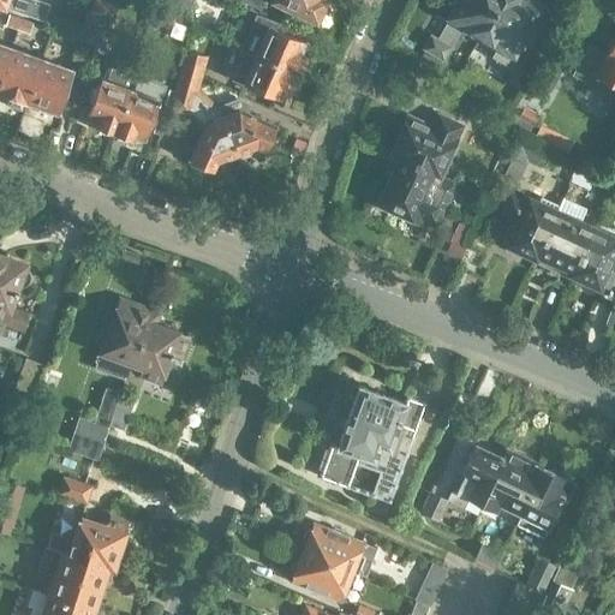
[(45,22),(49,5),(36,0),(0,0),(0,5),(5,7),(45,22)]
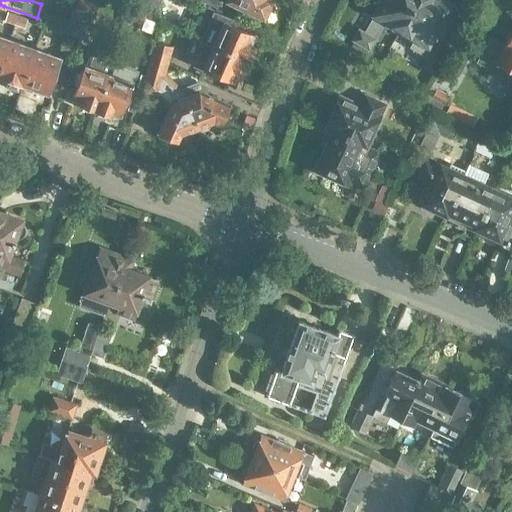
[(151,4),(139,0),(138,0),(133,15),(145,20),(151,4)]
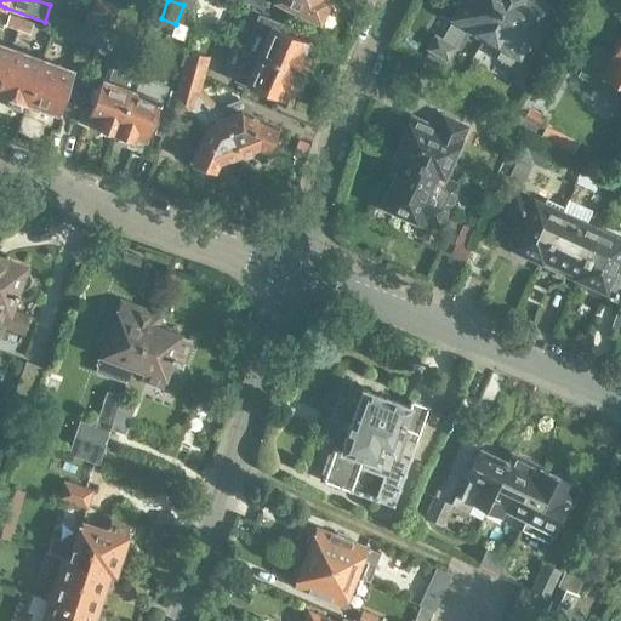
[(241,0),(263,10),(267,0),(241,0)]
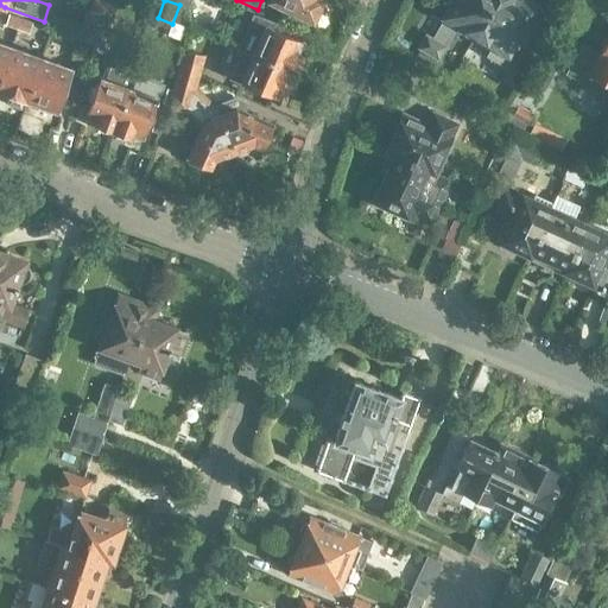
[(321,0),(268,0),(311,20),(311,19),(316,21),(321,20),(327,8),(324,5),(320,2),(321,0)]
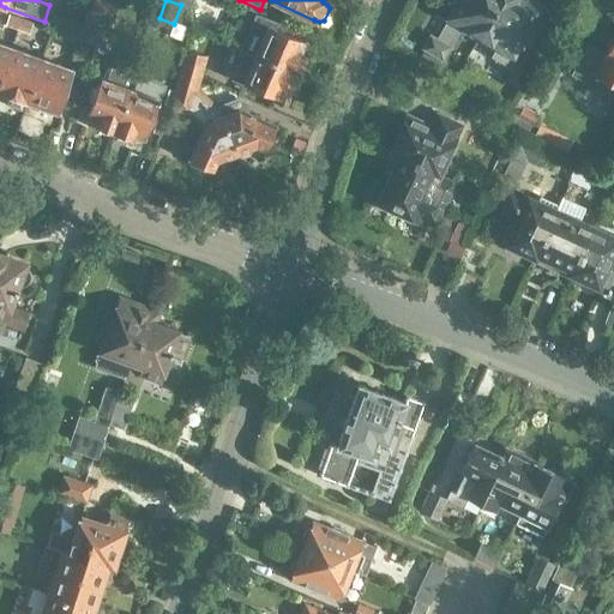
[(458,28),(477,38),(499,0),(456,0),(445,19),(446,20),(437,37),(429,34),(422,47),(441,58),(458,28)]
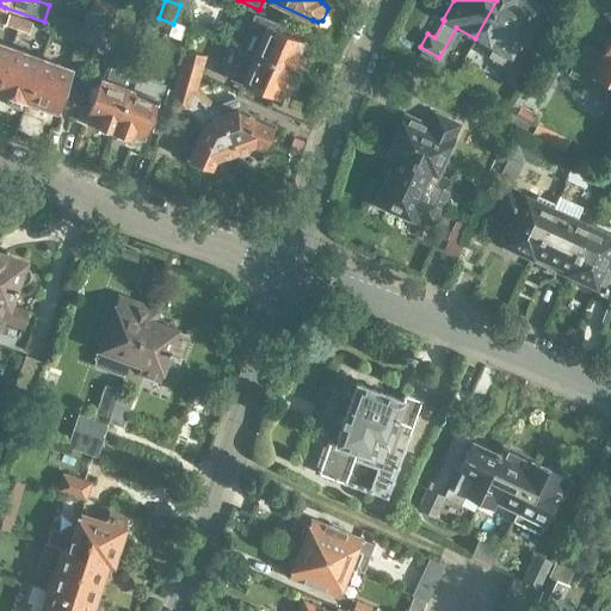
[(497,0),(475,38),(493,49),(483,66),(517,85),(528,67),(516,60),(514,61),(506,56),(517,37),(523,39),(534,22),(528,18),(536,5),(528,0),(497,0)]
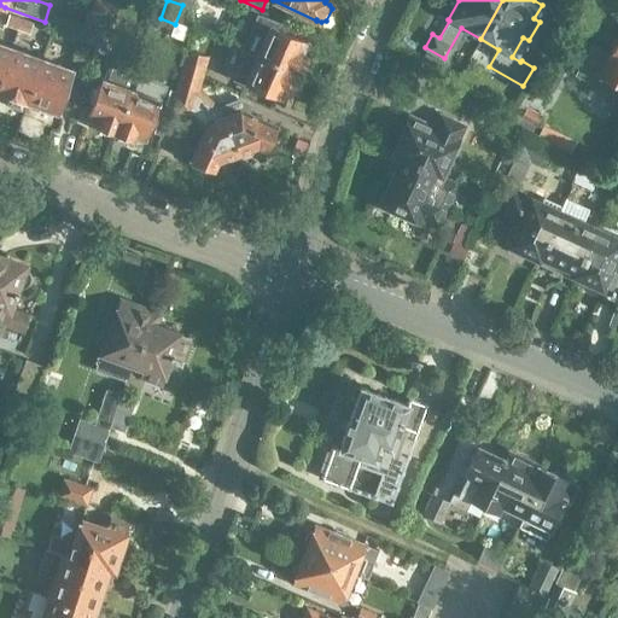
[(105,17),(108,9),(92,5),(89,16),(104,19),(104,17),(105,17)]
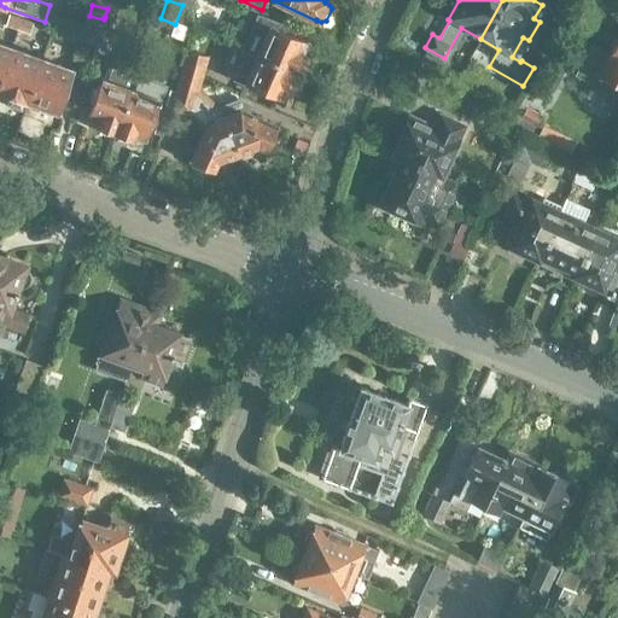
[(29,34),(33,23),(9,15),(5,25),(29,34)]
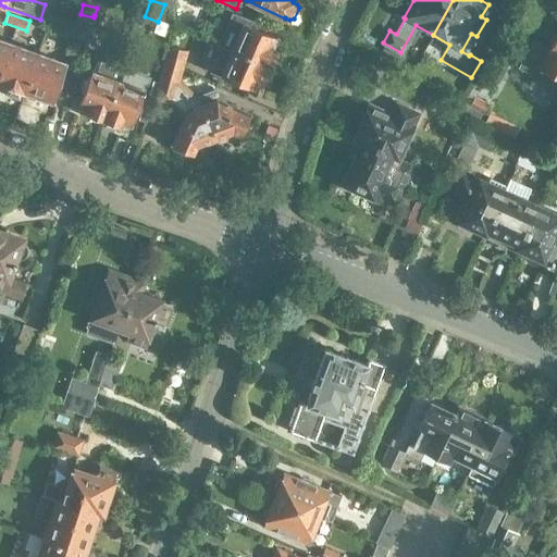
[(232,14),(219,45),(231,50),(270,67),(277,50),(274,49),(279,39),(248,26),(249,22),(232,14)]
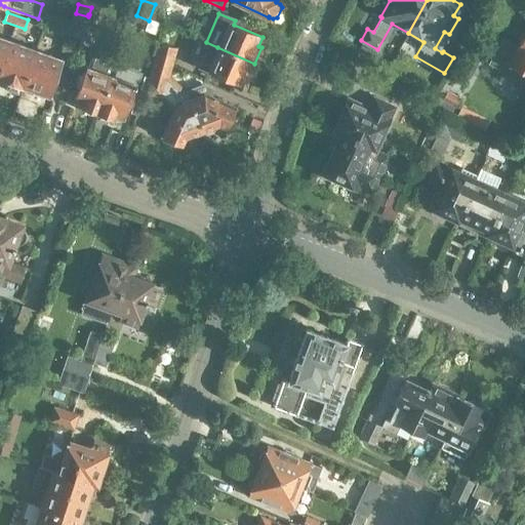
[(88,14),(88,16),(84,30),(97,33),(102,19),(89,14),(88,14)]
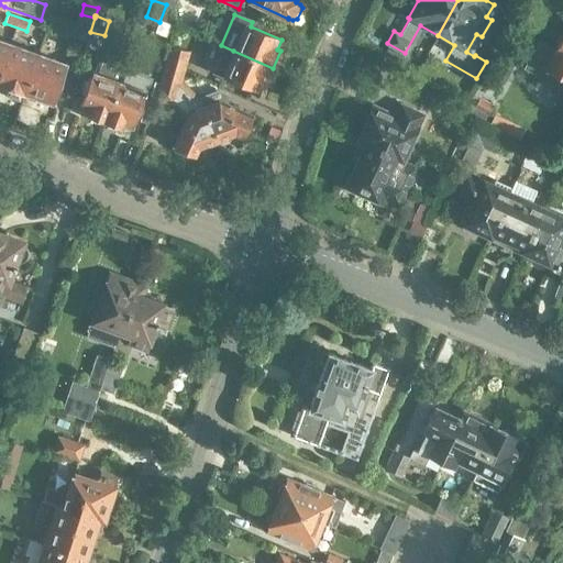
[(562,68),(562,34),(554,50),(540,42),(534,53),(562,68)]
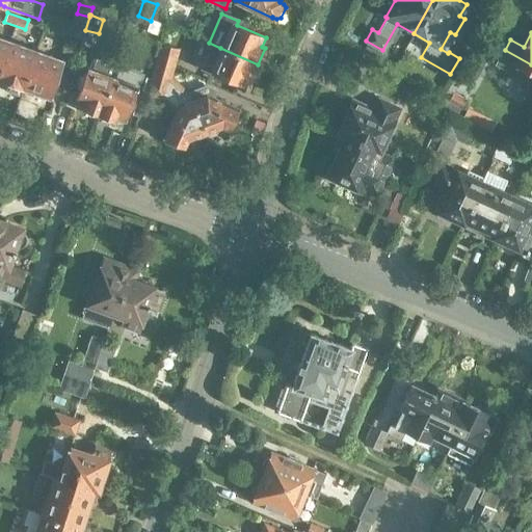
[(0,70),(10,42),(0,37),(0,70)]
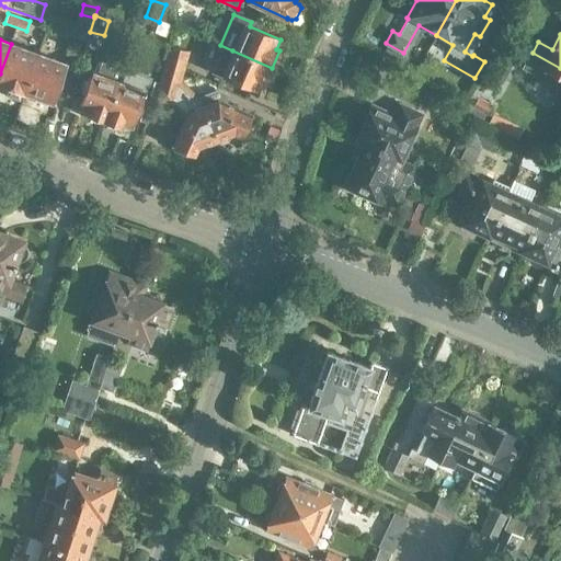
[(78,54),(80,44),(69,39),(66,49),(78,54)]
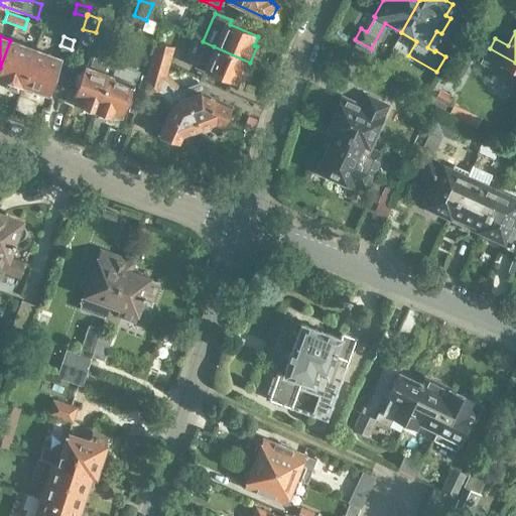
[(21,87),(21,84),(34,48),(10,40),(0,68),(0,76),(8,79),(5,87),(19,91),(21,87)]
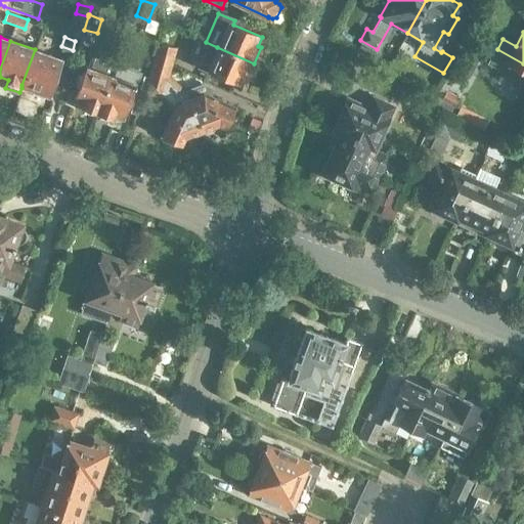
[(170,63),(172,64),(177,47),(159,43),(155,59),(170,63)]
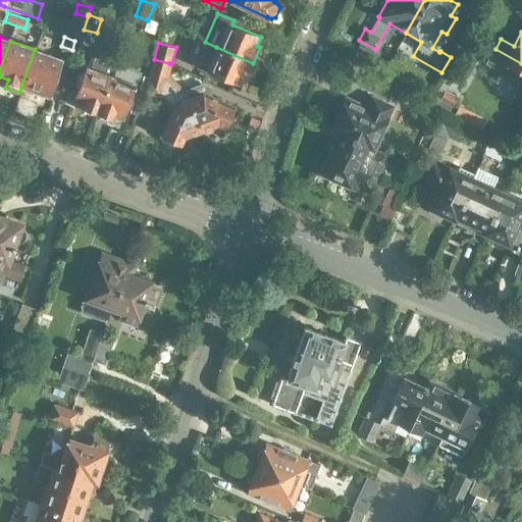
[(253,63),(216,47),(206,70),(240,86),(243,77),(247,79),(253,63)]
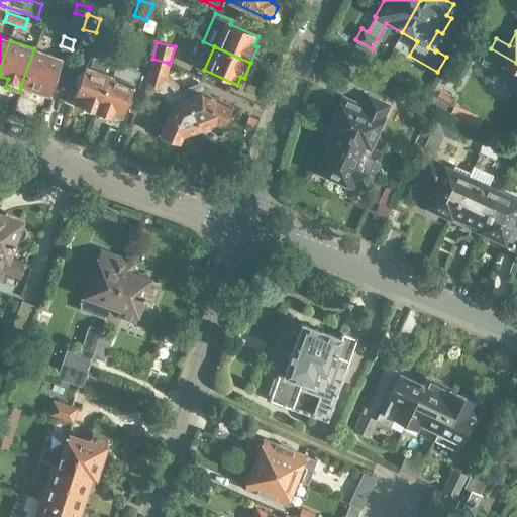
[(34,48),(21,84),(23,85),(26,90),(31,92),(38,90),(47,93),(60,58),(34,48)]
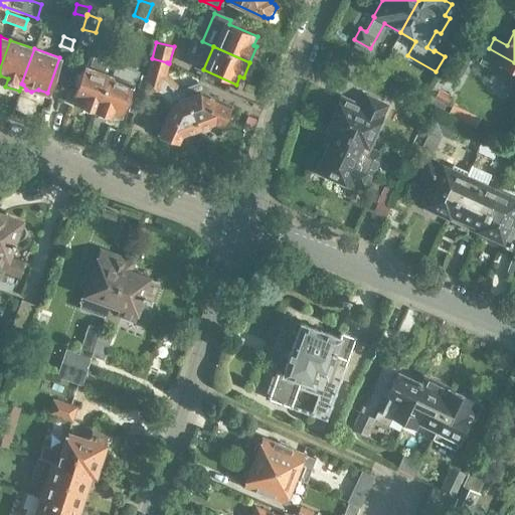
[(359,65),(364,56),(352,48),(347,57),(359,65)]
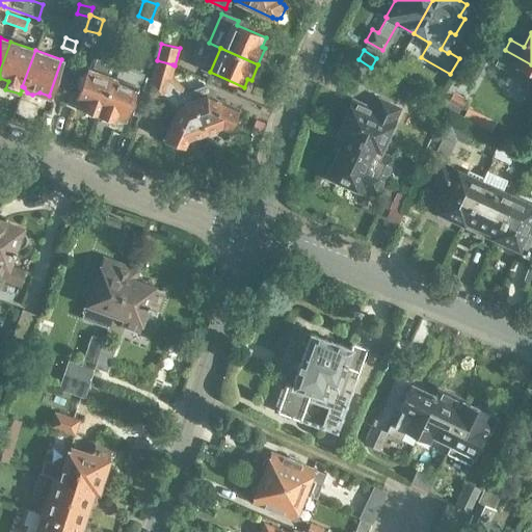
[(99,114),(112,76),(109,75),(111,70),(109,64),(97,60),(91,63),(90,69),(88,68),(76,101),(74,103),(83,106),(82,109),(85,109),(86,113),(92,115),(97,113),(99,114)]
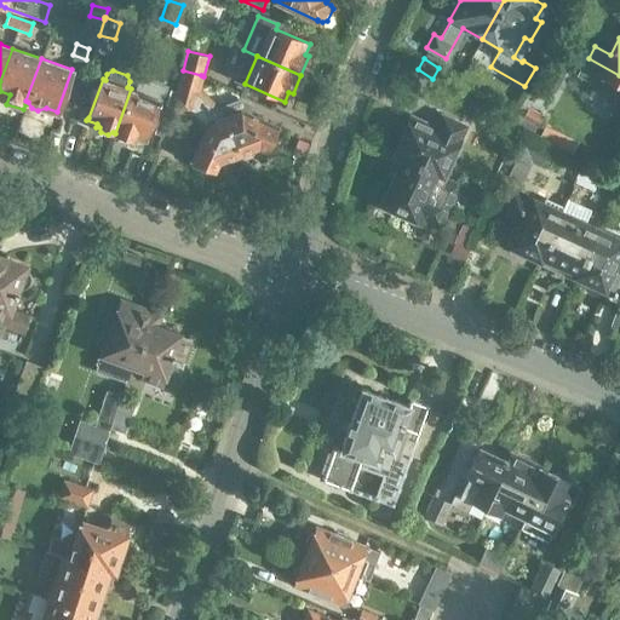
[(237,154),(222,113),(200,91),(204,76),(201,75),(183,70),(171,112),(191,116),(191,115),(200,122),(207,120),(189,161),(196,164),(197,168),(205,172),(210,170),(213,172),(218,161),(237,154)]
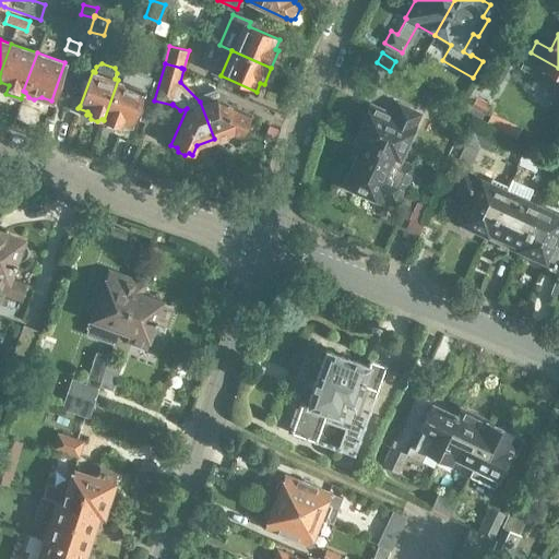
[(144,90),(147,81),(138,76),(134,85),(118,80),(104,120),(106,121),(107,126),(114,128),(118,126),(121,128),(122,125),(131,128),(132,128),(131,125),(145,90),(144,90)]
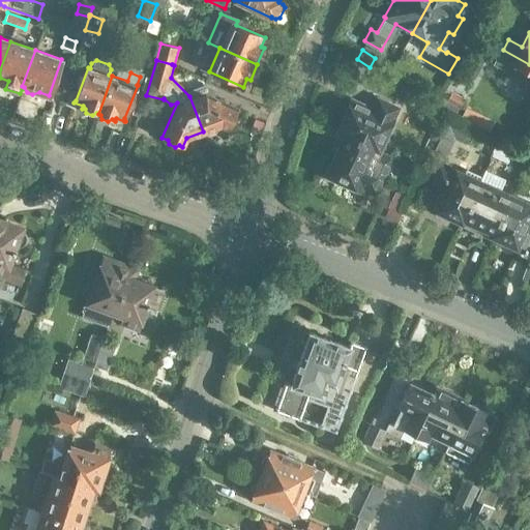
[(189,96),(203,131),(222,125),(230,128),(238,109),(213,99),(218,89),(209,85),(188,93),(189,96)]
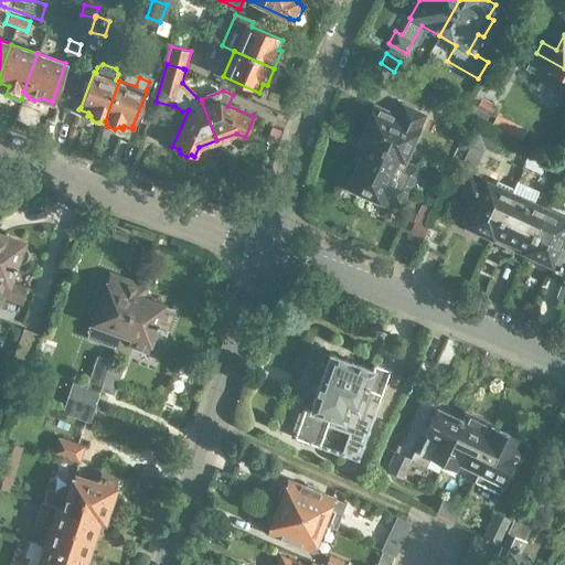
[(482,97),(477,107),(490,115),(496,105),(482,97)]
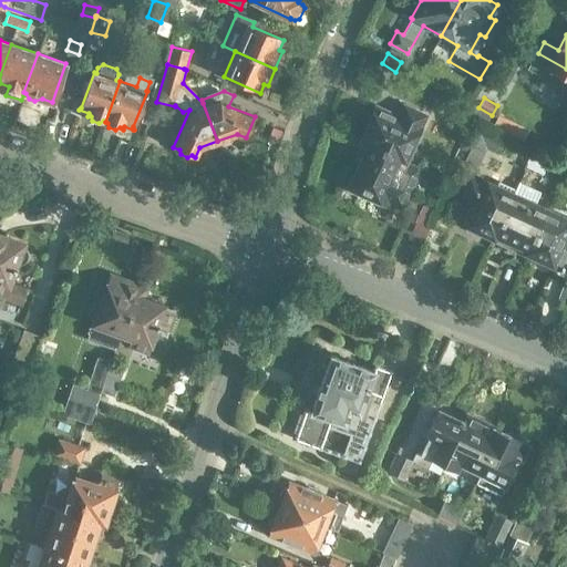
[(362,141),(370,144),(402,161),(422,115),(404,107),(397,126),(373,116),(362,141)]
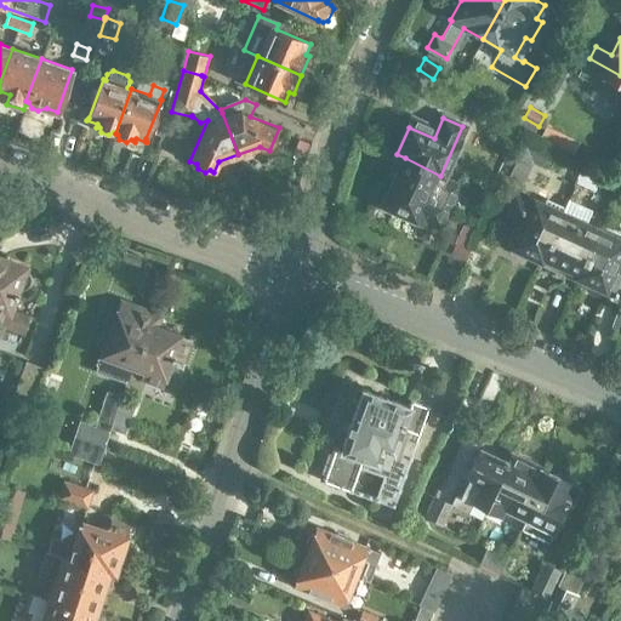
[(440,176),(405,158),(383,205),(425,224),(427,221),(440,227),(451,201),(448,200),(455,182),(440,176)]
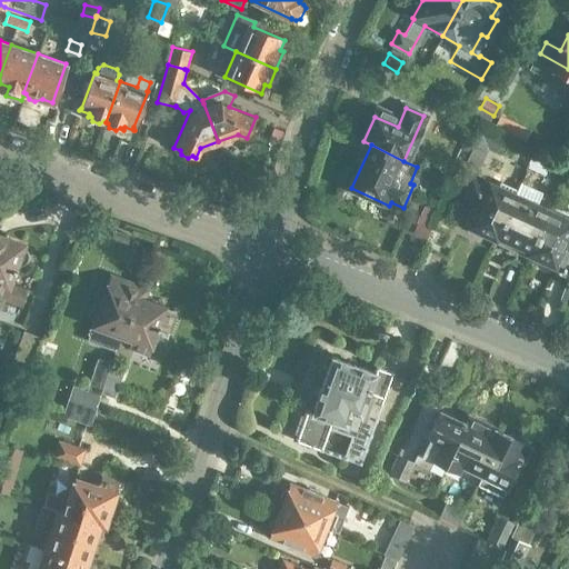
[(493,239),(517,189),(501,181),(500,185),(461,167),(451,188),(461,193),(460,197),(471,202),(461,223),(493,239)]
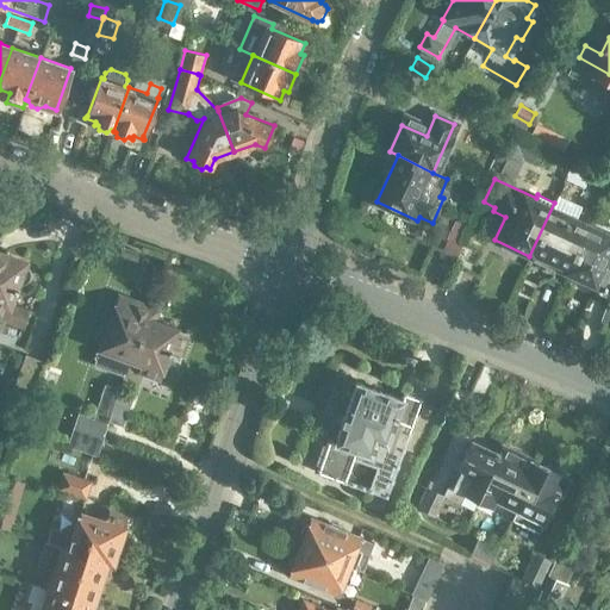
[(554,203),(529,256),(534,259),(534,257),(564,271),(562,272),(565,273),(587,222),(577,217),(582,205),(558,194),(554,203)]
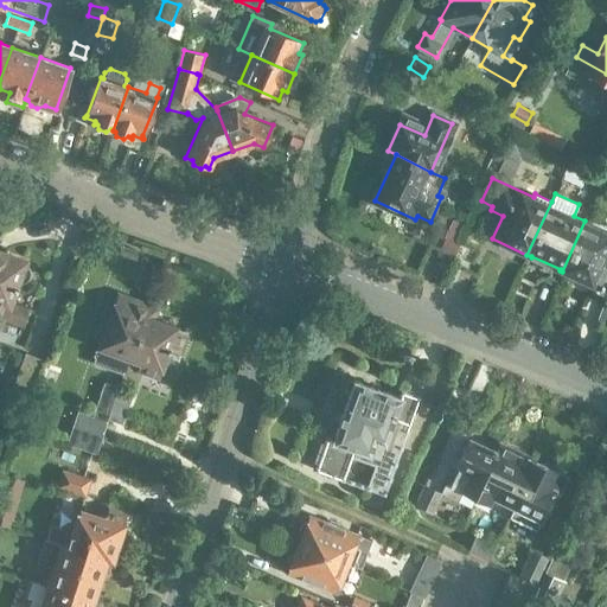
[(452,219),(443,237),(458,243),(466,225),(452,219)]
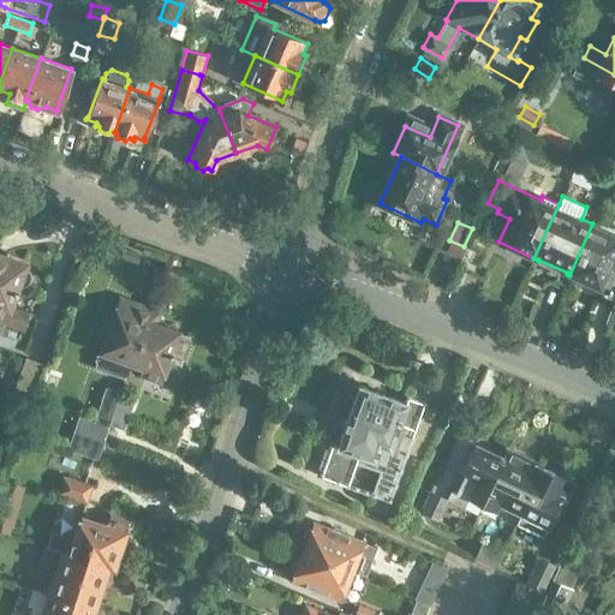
[(611,231),(596,224),(596,225),(592,224),(569,275),(607,292),(614,272),(614,234),(610,232),(611,231)]
